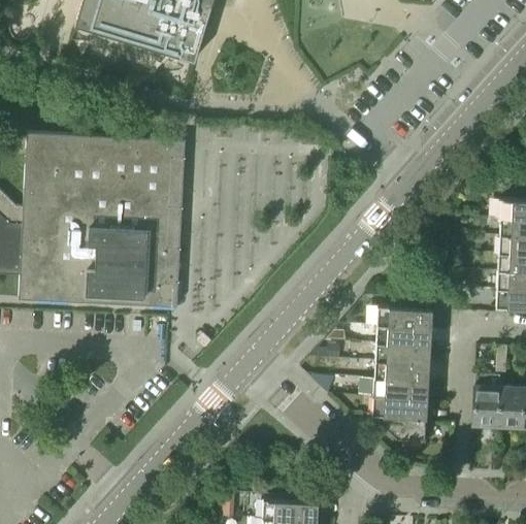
[(83,0),(75,27),(196,63),(205,31),(207,32),(214,13),(211,12),(215,0),(83,0)]
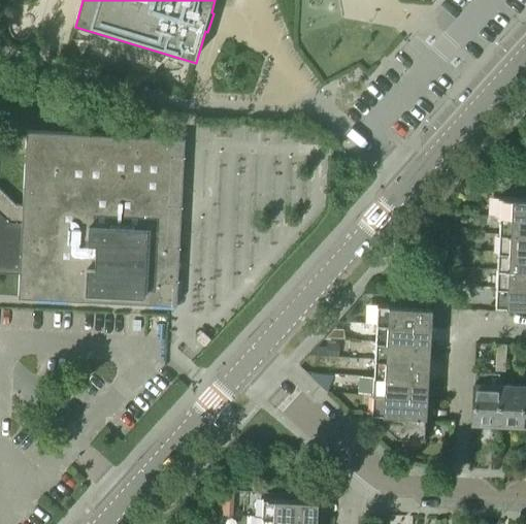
[(177,308),(186,142),(28,135),(24,208),(17,208),(0,192),(0,274),(21,276),(19,301),(177,308)]
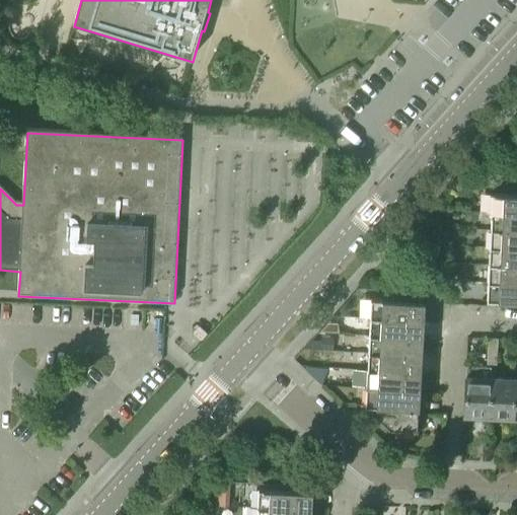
[(516,198),(493,198),(492,215),(516,216),(516,198)]
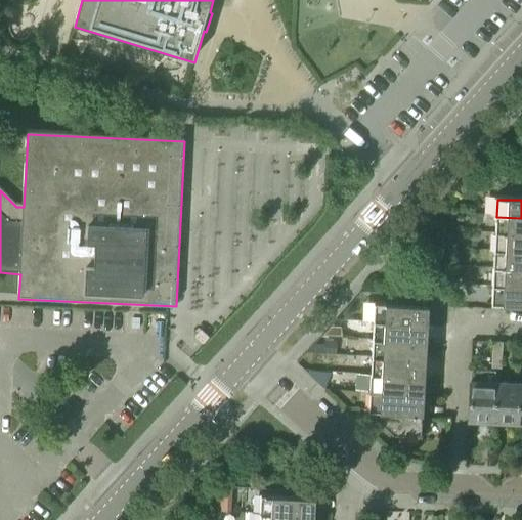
[(521,218),(496,217),(495,235),(521,236),(521,218)]
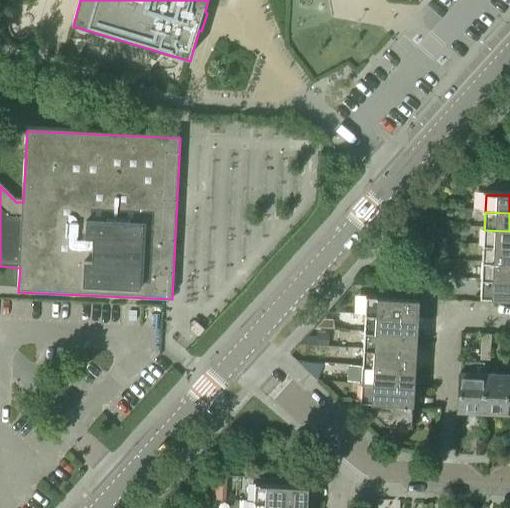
[(509,231),(484,230),(484,247),(509,248),(509,231)]
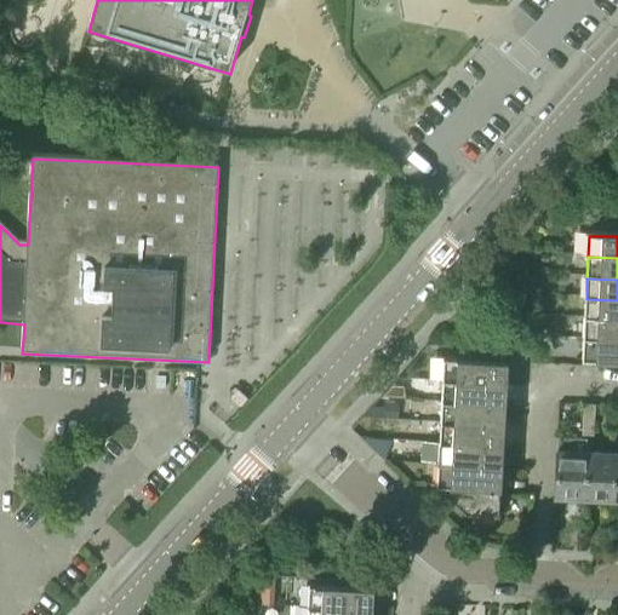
[(617,300),(587,299),(585,321),(617,322),(617,300)]
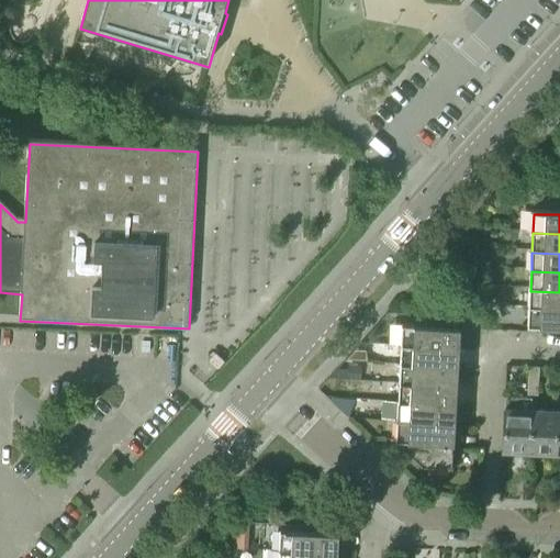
[(559,292),(530,291),(529,310),(559,311),(559,292)]
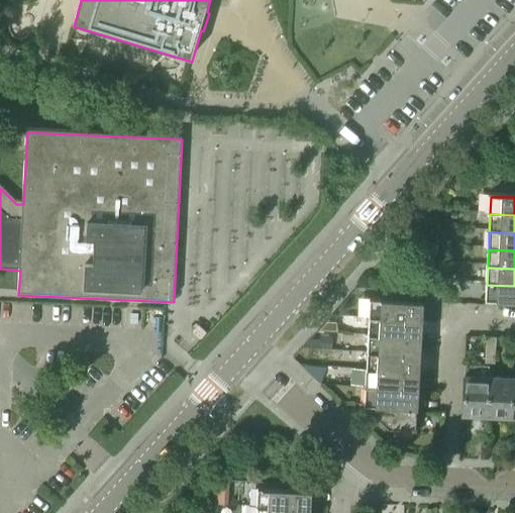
[(514,286),(487,285),(486,303),(514,304),(514,286)]
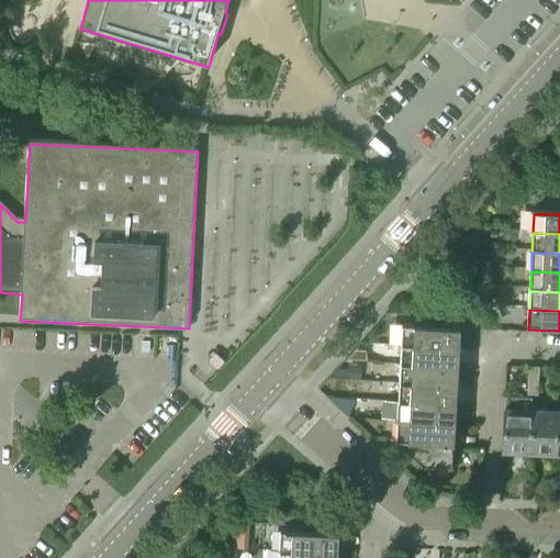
[(460,352),(461,332),(403,328),(402,348),(460,352)]
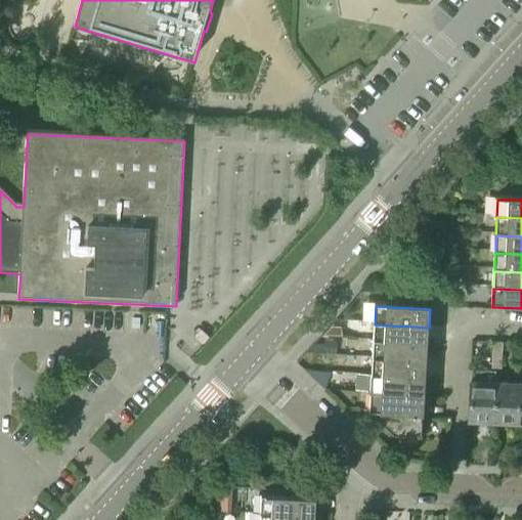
[(428,345),(428,333),(429,328),(375,325),(374,342),(428,345)]
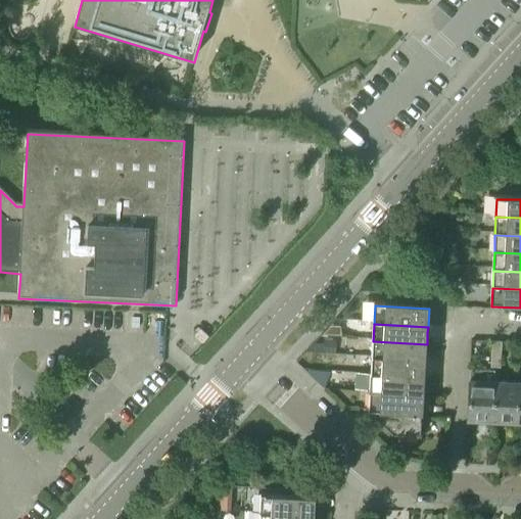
[(426,362),(427,344),(373,341),(372,359),(426,362)]
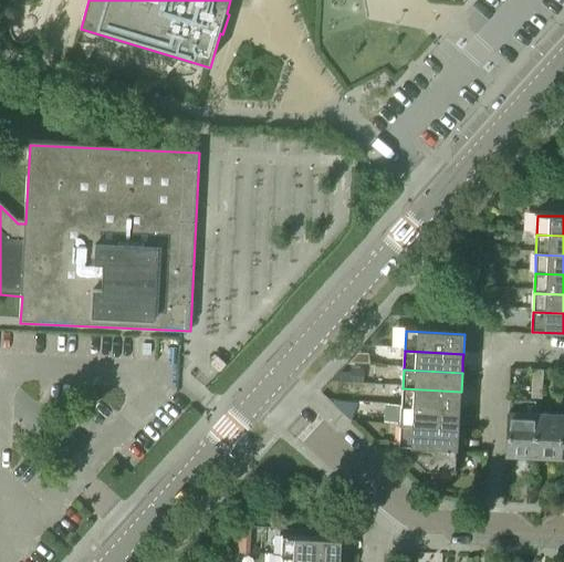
[(542,386),(543,373),(533,372),(532,386),(542,386)]
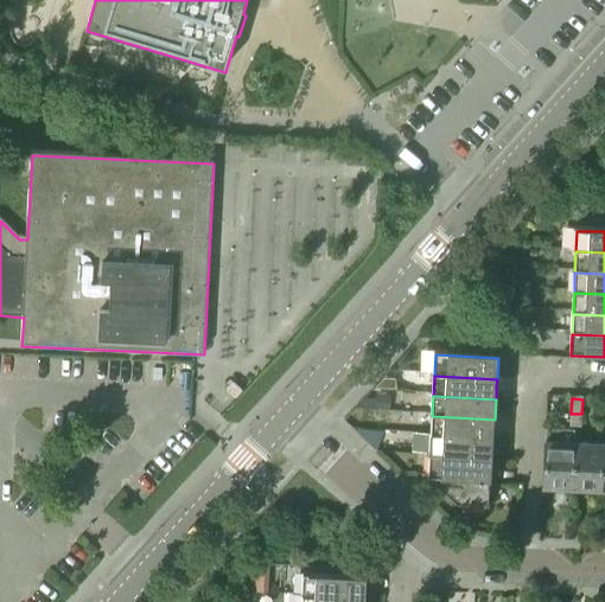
[(580,429),(581,414),(571,414),(570,429),(580,429)]
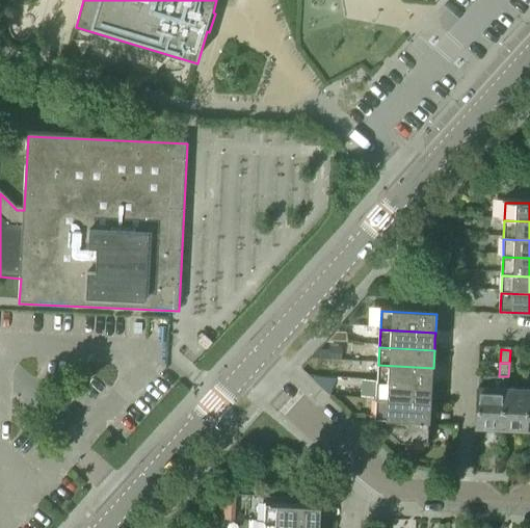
[(432,386),(432,373),(433,368),(378,365),(377,383),(432,386)]
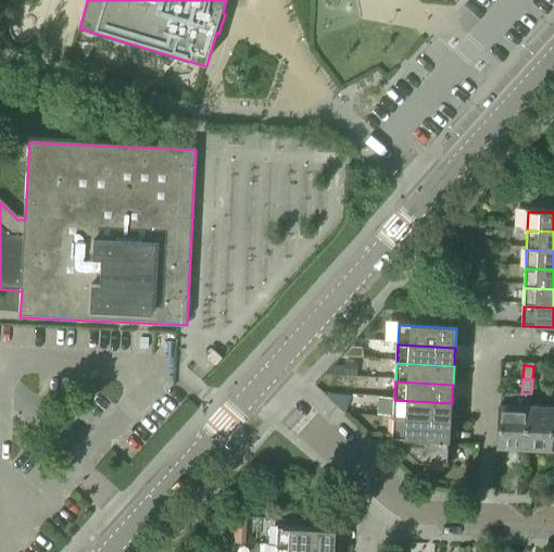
[(525,451),(527,408),(526,408),(527,397),(517,397),(516,408),(500,406),(498,450),(525,451)]
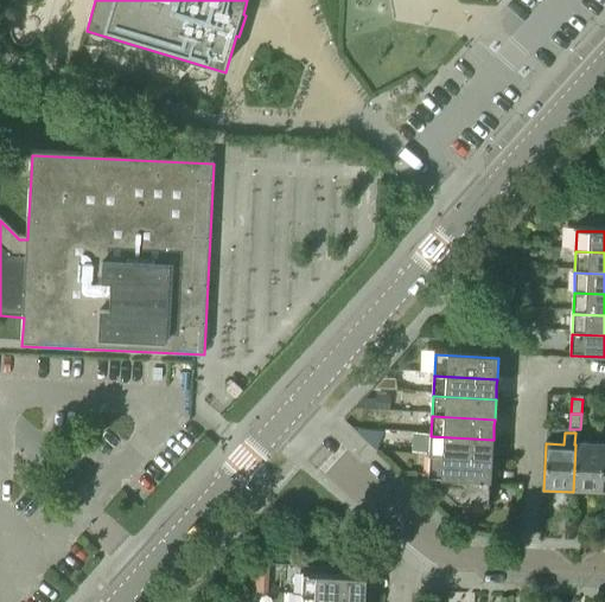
[(492,460),(494,440),(431,436),(430,458),(492,460)]
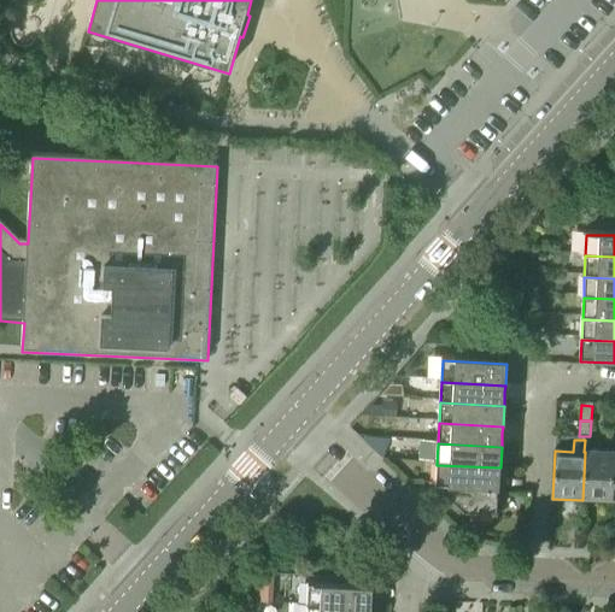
[(611,502),(614,454),(585,452),(583,500),(611,502)]
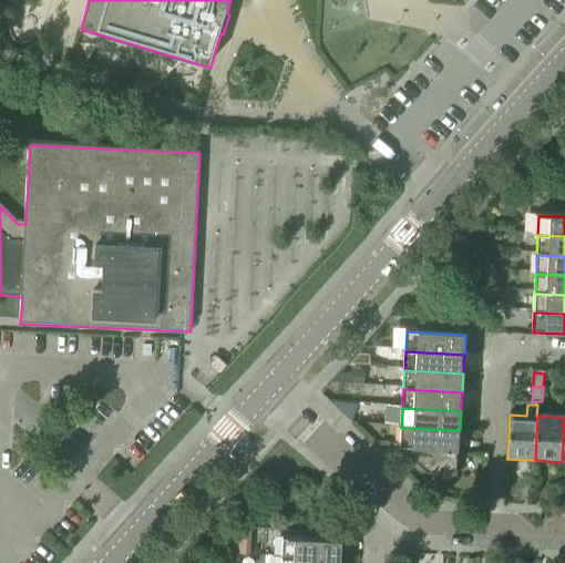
[(458,476),(460,437),(460,430),(401,428),(400,448),(406,449),(406,453),(410,457),(407,462),(415,469),(420,463),(435,474),(458,476)]
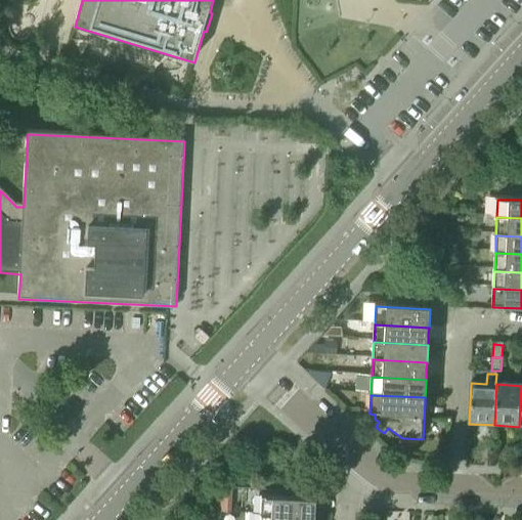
[(315,519),(316,501),(262,499),(261,517),(315,519)]
